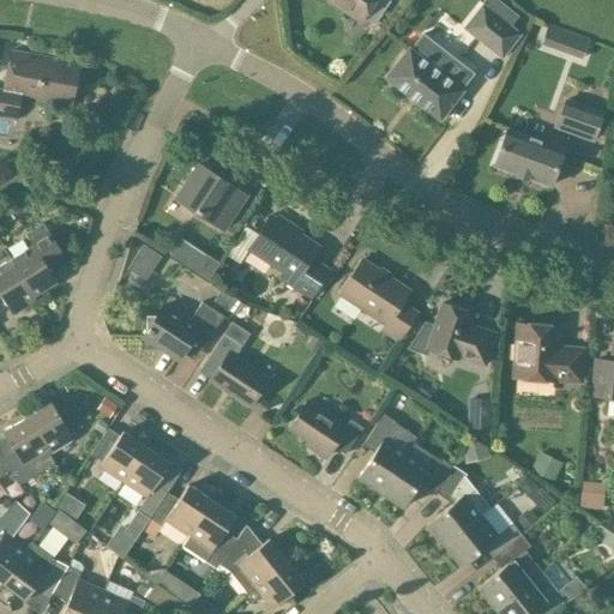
[(325,0),(359,23),(374,0),(325,0)]
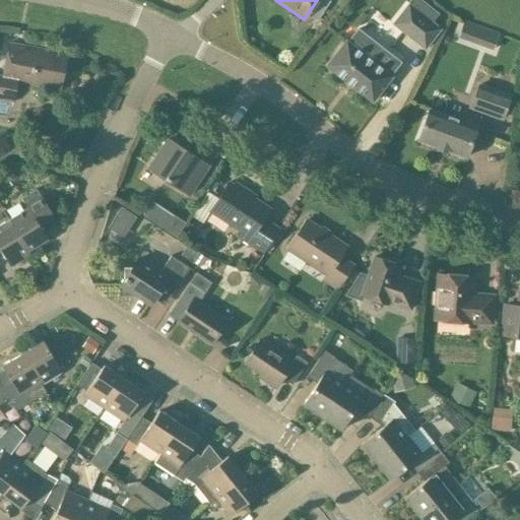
[(392,24),(426,50),(442,28),(433,22),(439,13),(421,0),(413,0),(410,5),(408,2),(392,24)]
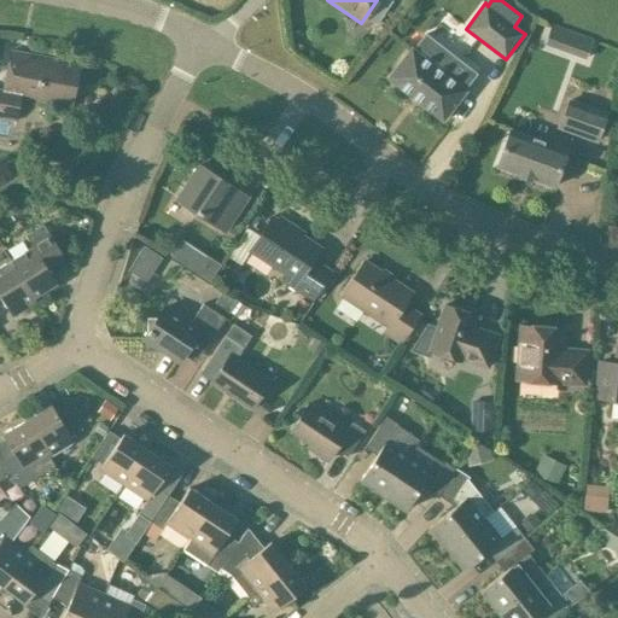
[(552,27),(546,44),(559,48),(565,31),(552,27)]
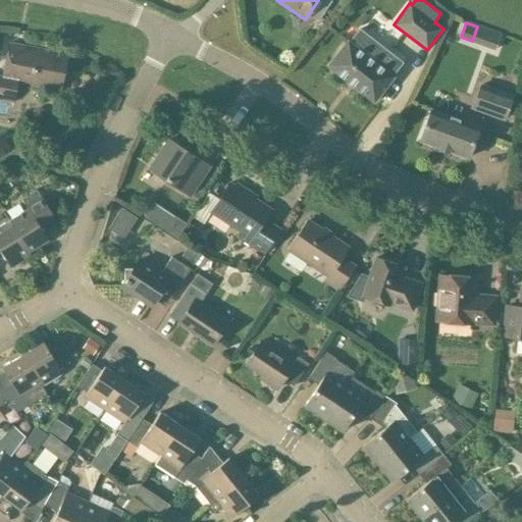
[(61,92),(68,54),(8,42),(1,75),(0,75),(0,100),(14,104),(18,84),(61,92)]
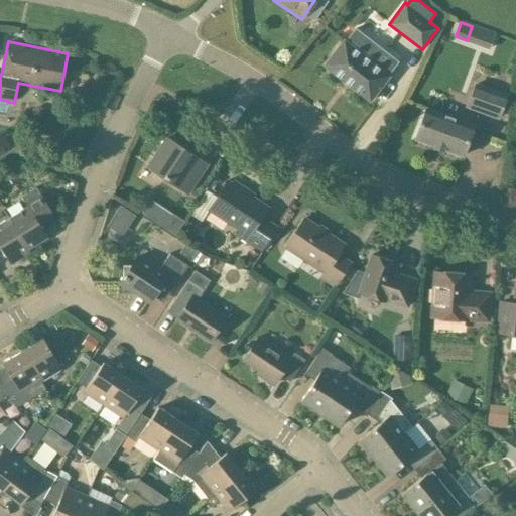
[(388,77),(386,75),(392,68),(377,55),(371,62),(343,41),(324,67),(369,102),(388,77)]
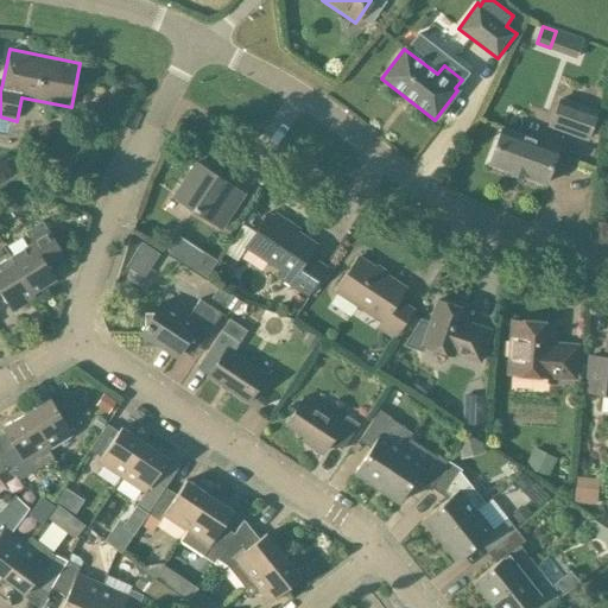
[(599,111),(558,96),(548,127),(588,141),(599,111)]
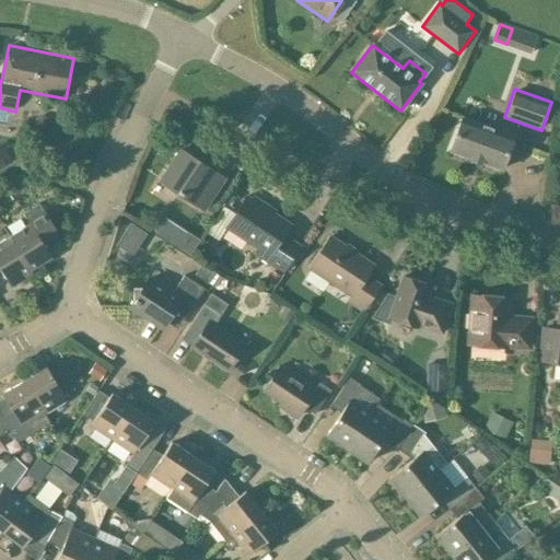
[(450,151),(501,170),(513,137),(462,118),(450,151)]
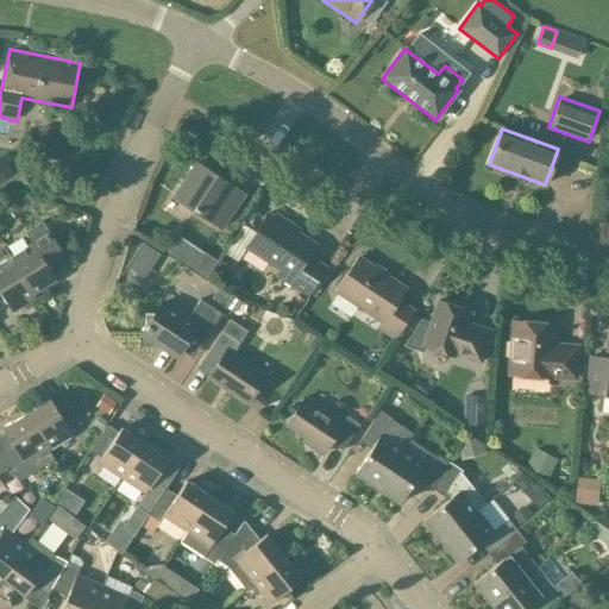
[(174,198),(221,228),(244,194),(196,163),(174,198)]
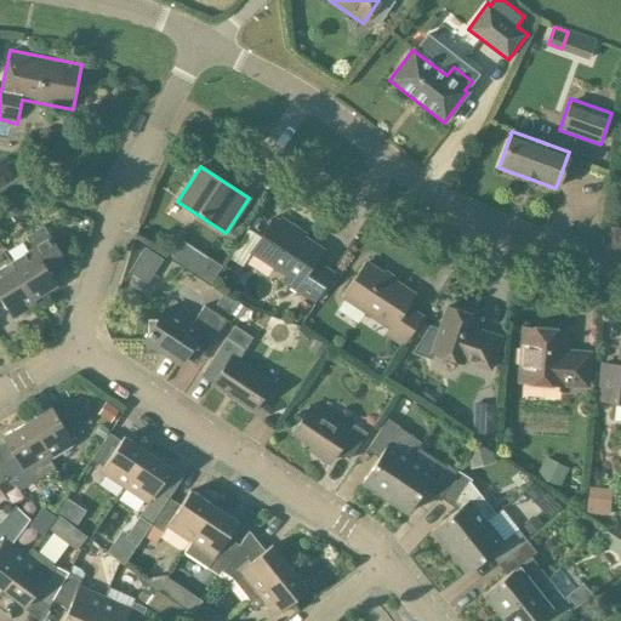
[(314,303),(334,274),(314,262),(322,250),(292,232),(295,228),(284,221),(279,222),(273,218),(250,252),(288,277),(284,283),(314,303)]
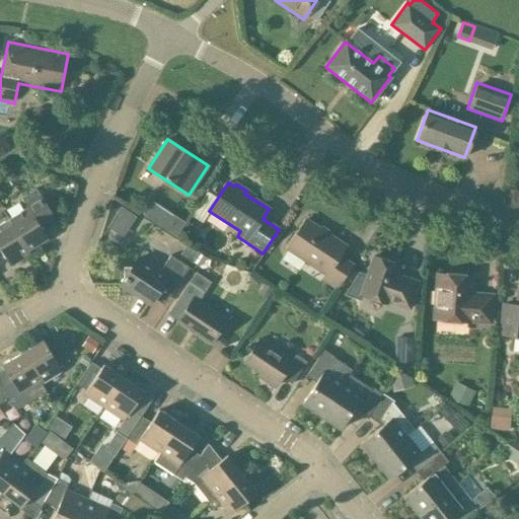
[(27,208),(9,220),(27,250),(28,250),(47,239),(43,231),(57,223),(36,189),(21,198),(27,208)]
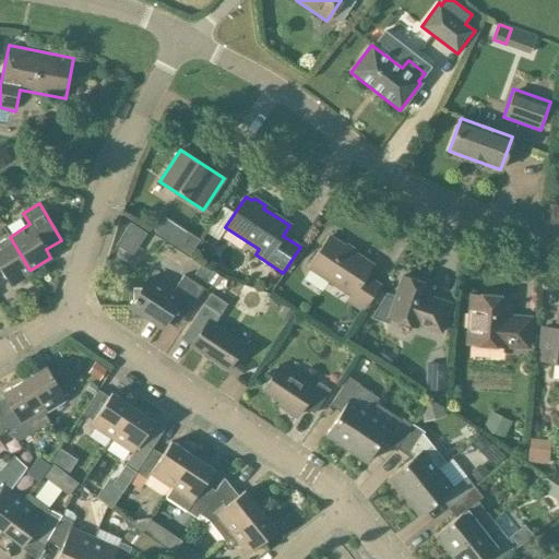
[(145,234),(129,224),(116,245),(131,254),(145,234)]
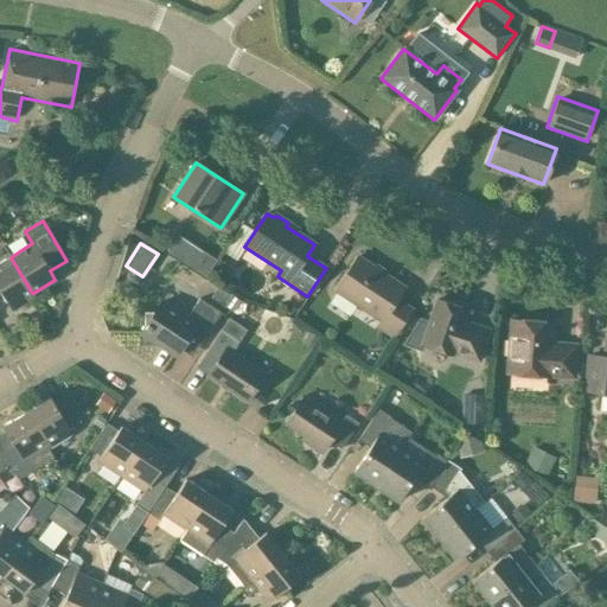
[(202,251),(191,268),(204,276),(215,260),(202,251)]
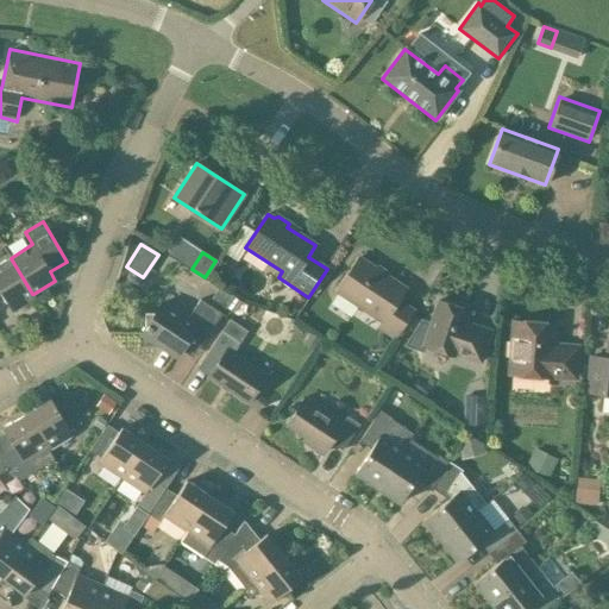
[(36,299),(33,294),(32,294),(11,258),(0,263),(0,294),(12,313),(36,299)]
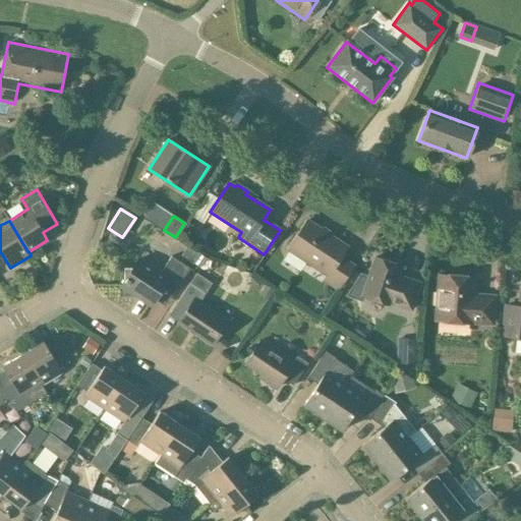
[(338,290),(354,267),(340,257),(347,247),(306,221),(287,249),(327,276),(324,281),(338,290)]
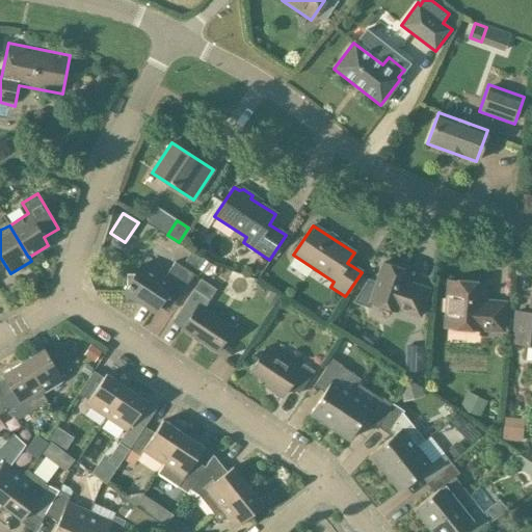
[(205,267),(208,262),(192,250),(185,261),(200,271),(203,266),(205,267)]
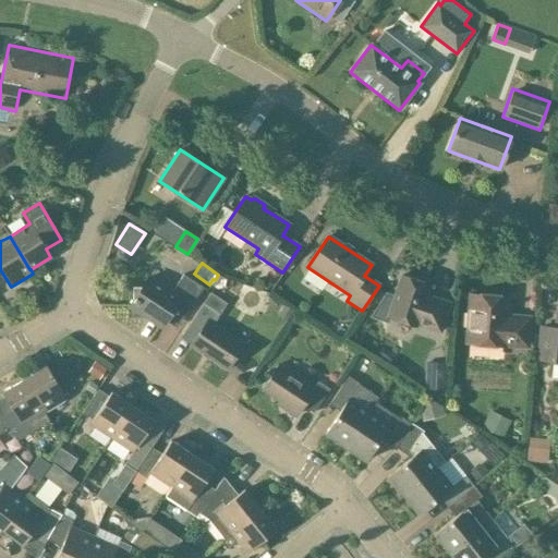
[(186,314),(203,288),(183,275),(171,293),(148,278),(142,288),(133,288),(132,302),(130,305),(132,307),(132,316),(146,316),(161,327),(176,306),(186,314)]
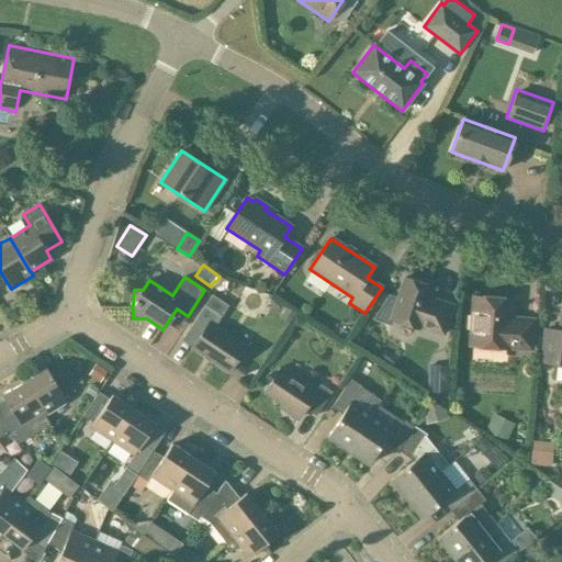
[(391,326),(393,321),(418,329),(419,327),(442,335),(452,306),(438,301),(437,303),(428,300),(433,288),(404,278),(397,298),(390,294),(372,319),(391,326)]
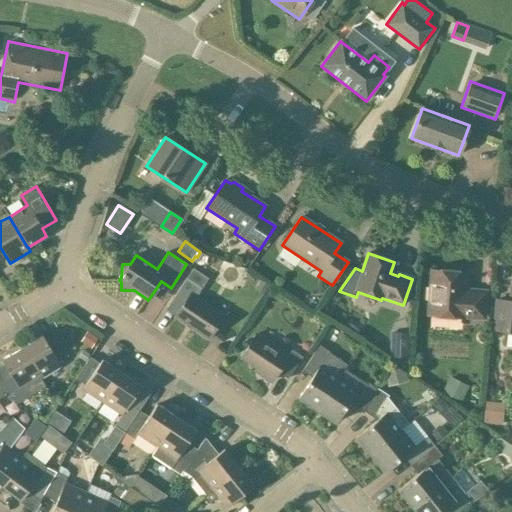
[(208,339),(223,316),(195,297),(207,279),(193,269),(180,288),(190,295),(175,317),(208,339)]
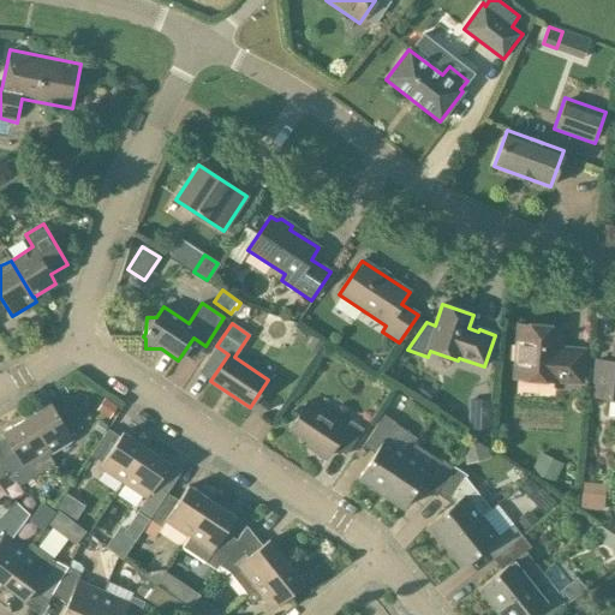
[(579,382),(581,352),(557,350),(560,329),(519,326),(514,378),(555,382),(555,380),(579,382)]
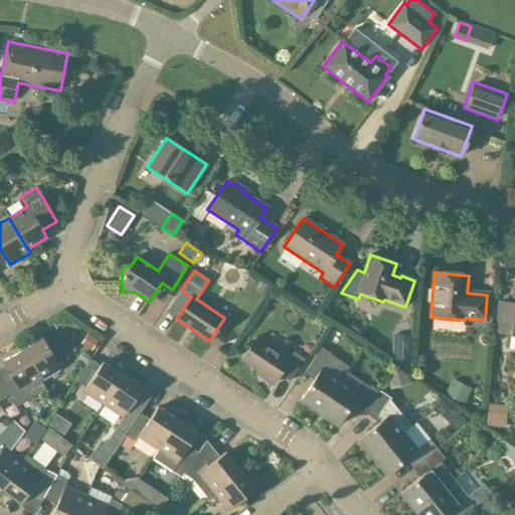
[(514,336),(514,287),(514,288),(512,309),(499,308),(496,332),(510,334),(509,335),(514,336)]
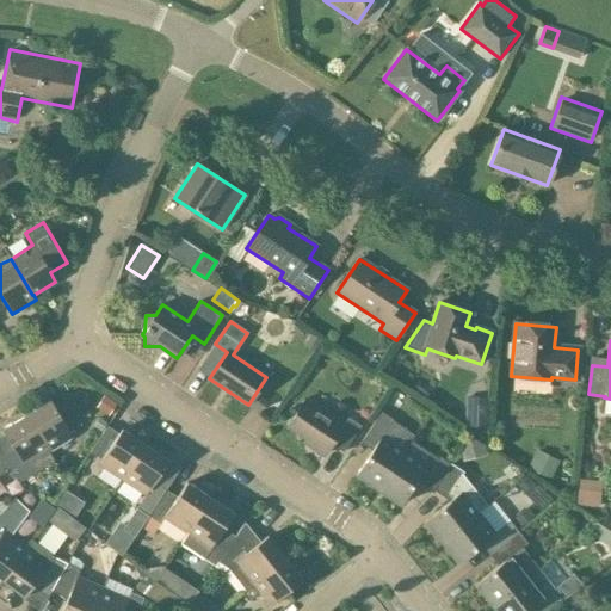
[(50,401),(26,415),(48,451),(72,437),(69,433),(81,425),(65,399),(53,406),(50,401)]
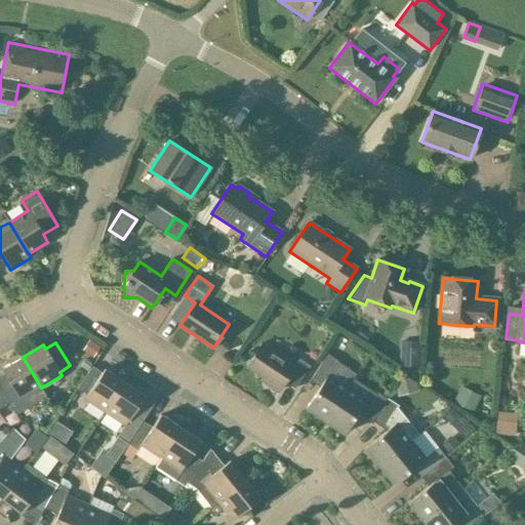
[(294,389),(310,366),(298,359),(295,365),(263,344),(247,366),(269,379),(266,382),(279,391),(284,381),(294,389)]
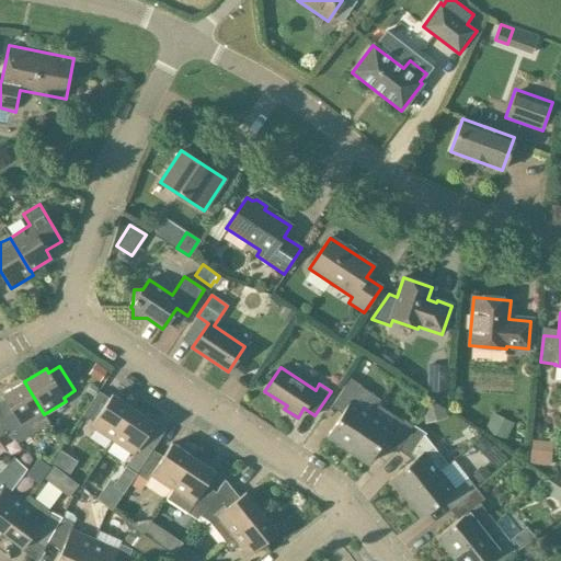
[(426,397),(449,398),(449,370),(427,370),(426,397)]
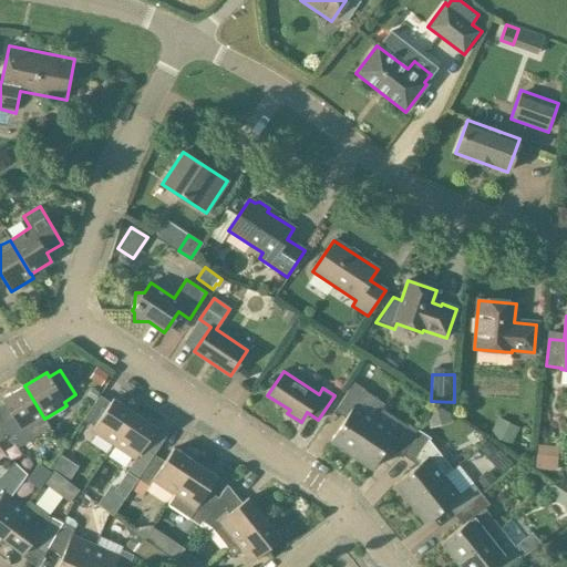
[(330,442),(351,455),(375,419),(354,405),(364,390),(353,383),(338,406),(348,414),(330,442)]
